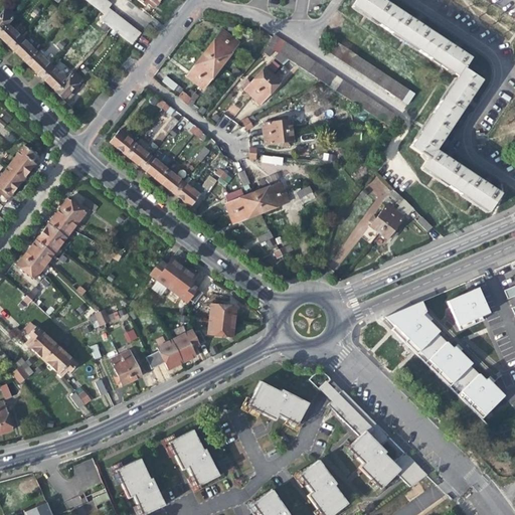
[(111,4),(105,0),(84,0),(133,37),(137,31),(108,9),(111,4)]
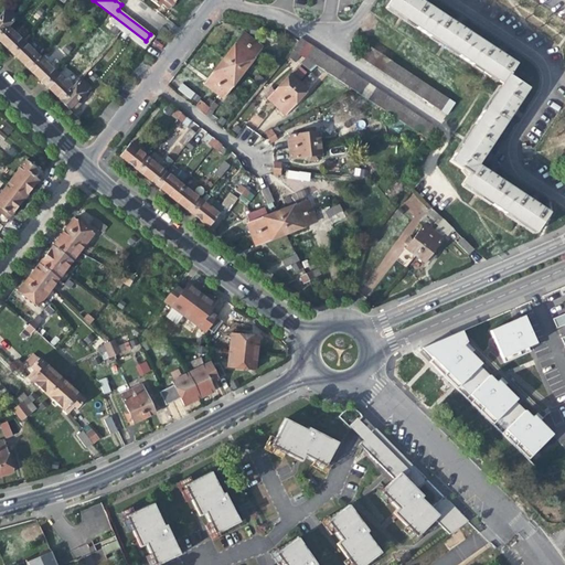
[(174,0),(148,0),(158,7),(160,3),(168,9),(170,6),(174,0)]
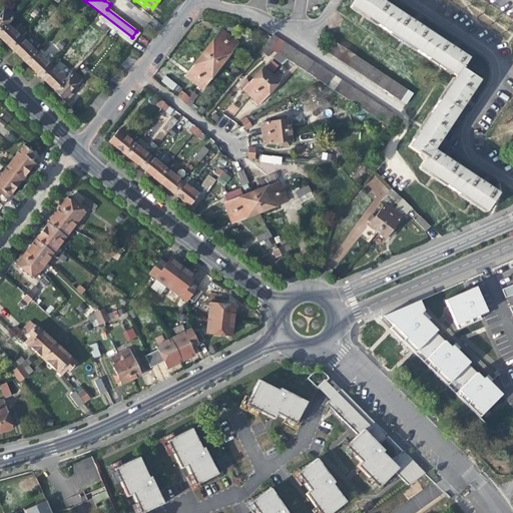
[(308,0),(307,8),(319,10),(320,0),(308,0)]
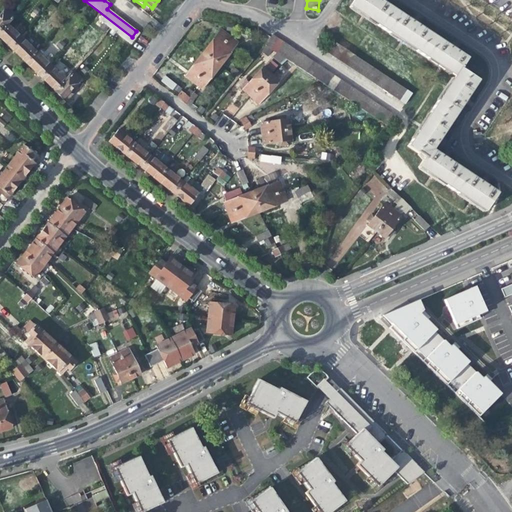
[(352,0),(349,5),(376,23),(374,25),(381,29),(392,11),(376,1),(376,0),(352,0)]
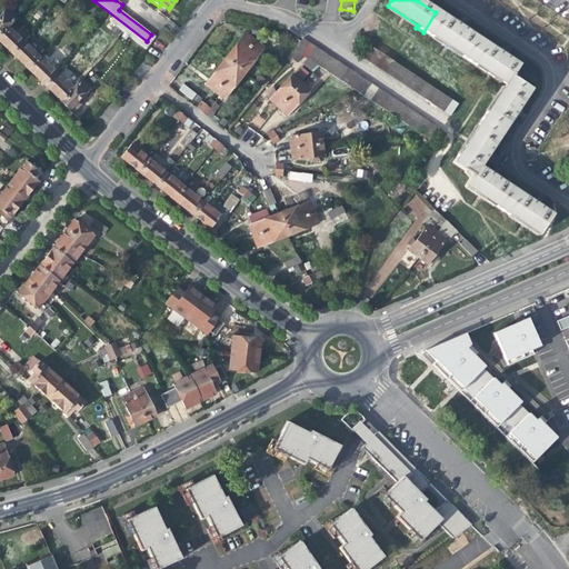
[(416,29),(416,28),(418,26),(388,6),(386,9),(416,29)]
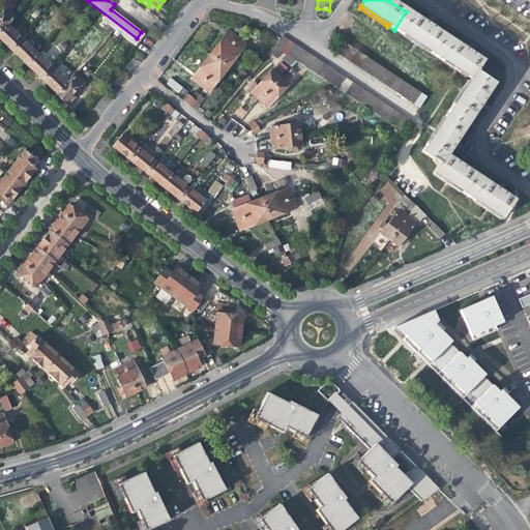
[(0,29),(5,24),(13,16),(6,7),(0,12),(0,29)]
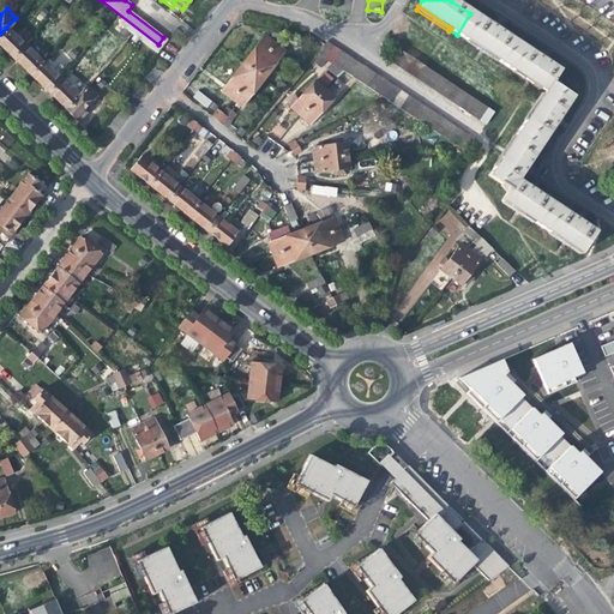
[(495,60),(503,65),(517,44),(498,31),(499,30),(492,25),(491,26),(470,13),(457,35),(464,40),(465,38),(497,59),(495,60)]
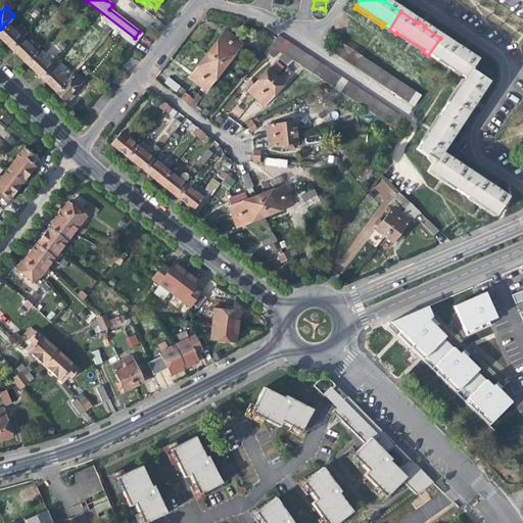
[(13,32),(5,24),(0,29),(0,39),(2,42),(10,49),(20,39),(13,32)]
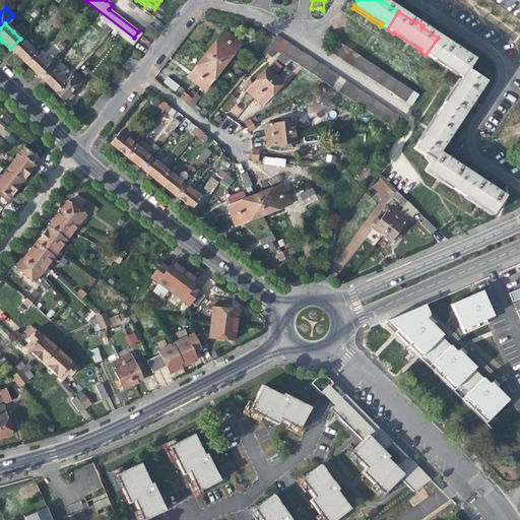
[(213,43),(204,55),(213,61),(232,37),(222,30),(213,43)]
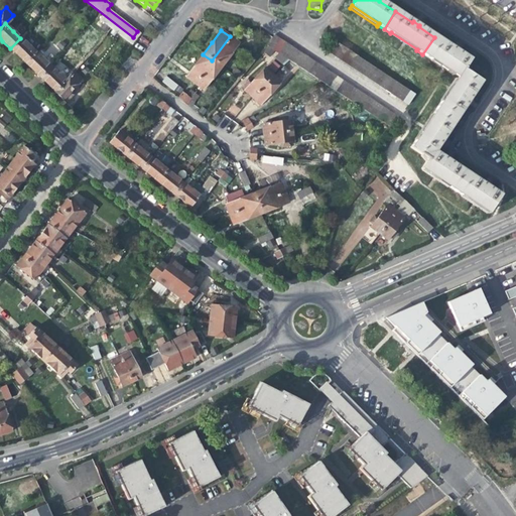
[(415,52),(416,50),(417,49),(391,32),(390,33),(389,35),(415,52)]
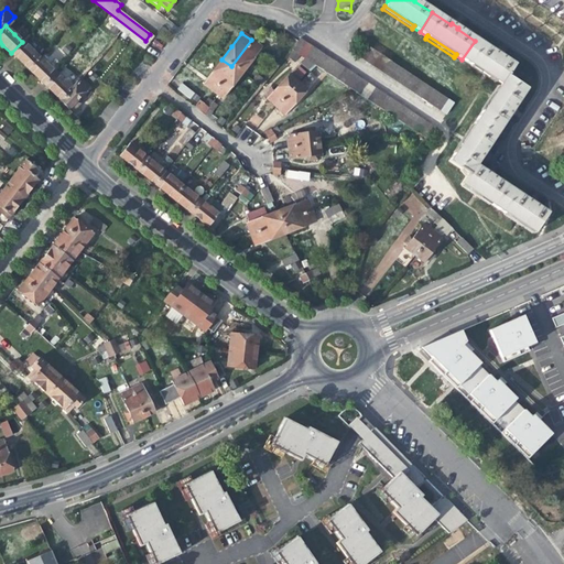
[(296,42),(291,51),(292,52),(300,56),(308,63),(315,67),(334,79),(342,67),(335,63),(299,39),(296,42)]
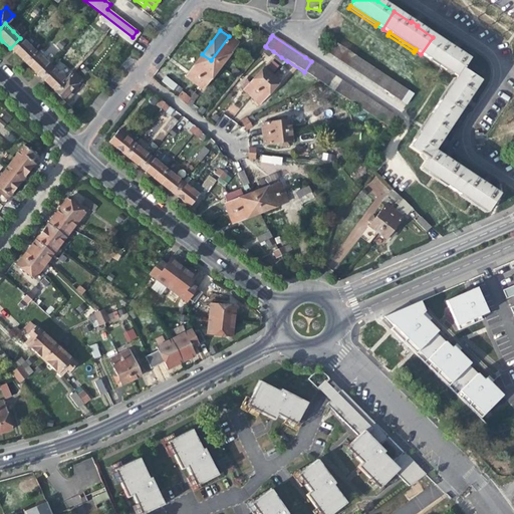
[(237,43),(229,36),(211,60),(219,66),(228,54),(237,43)]
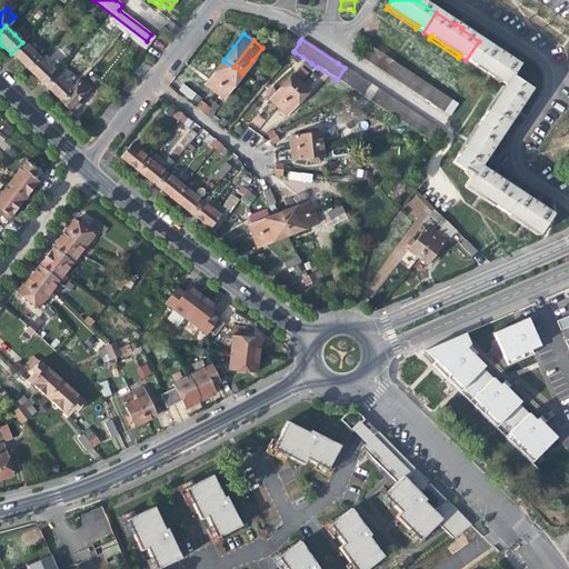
[(500,81),(505,83),(509,76),(517,66),(503,58),(505,56),(498,52),(497,53),(479,41),(466,60),(473,66),(475,63),(500,81)]
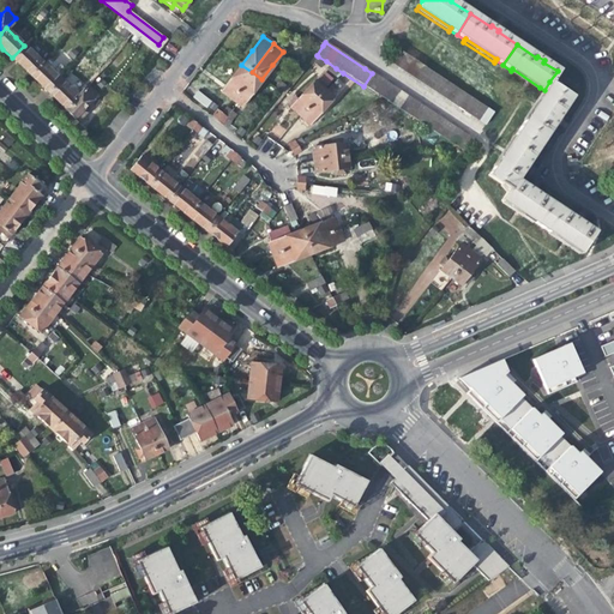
[(32,54),(24,46),(12,58),(20,66),(30,74),(42,62),(32,53),(32,54)]
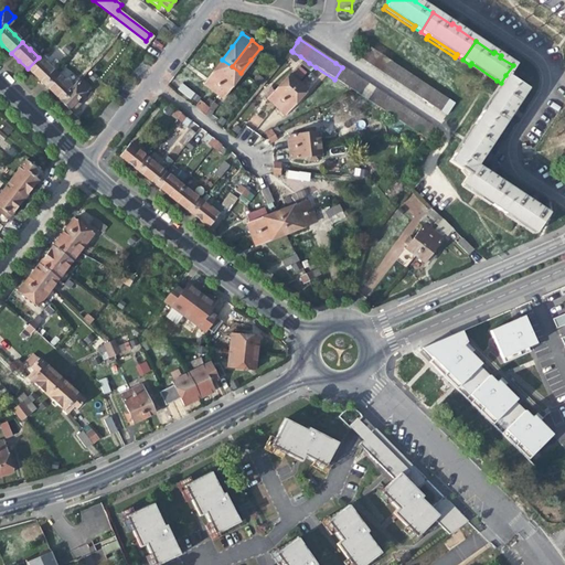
[(358,56),(445,115),(452,103),(365,45),(358,56)]
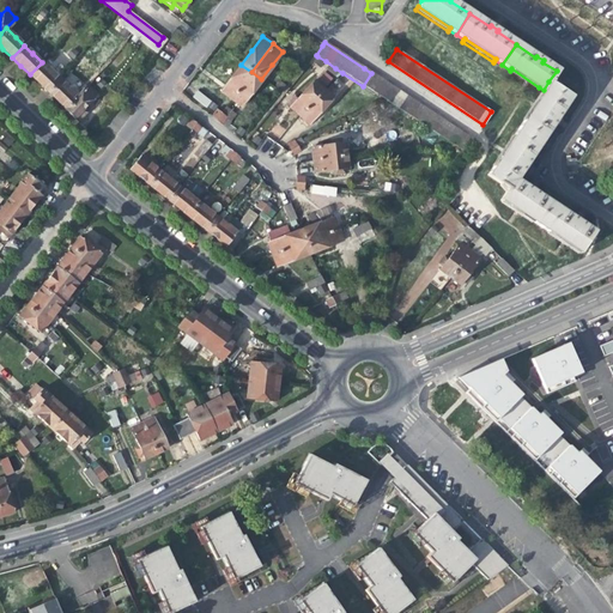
[(317,73),(326,61),(317,56),(316,55),(307,66),(317,73)]
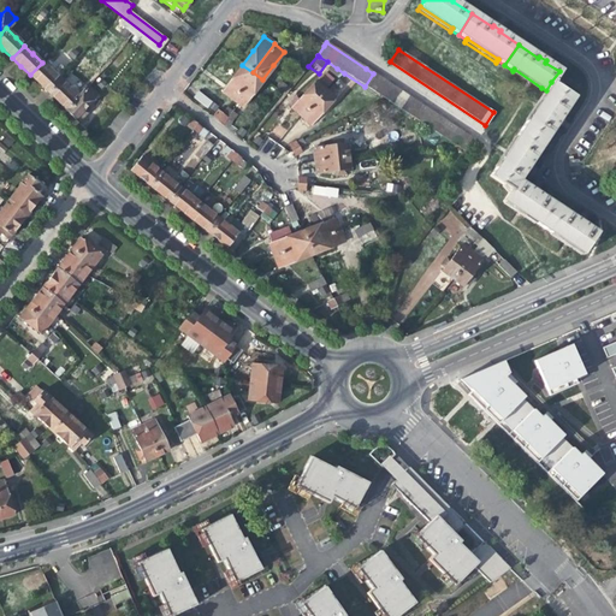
[(52,71),(42,63),(30,75),(40,84),(47,92),(59,80),(51,71),(52,71)]
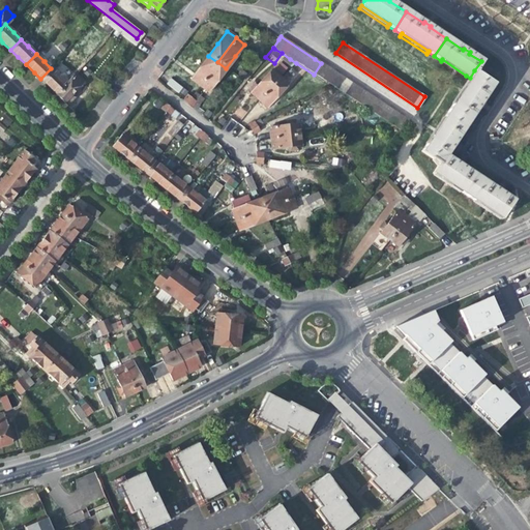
[(190,79),(199,85),(217,62),(208,56),(197,71),(190,79)]
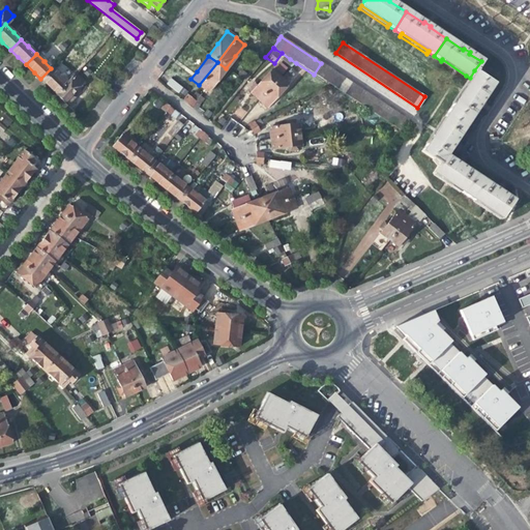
[(287,70),(296,63),(290,59),(283,67),(287,70)]
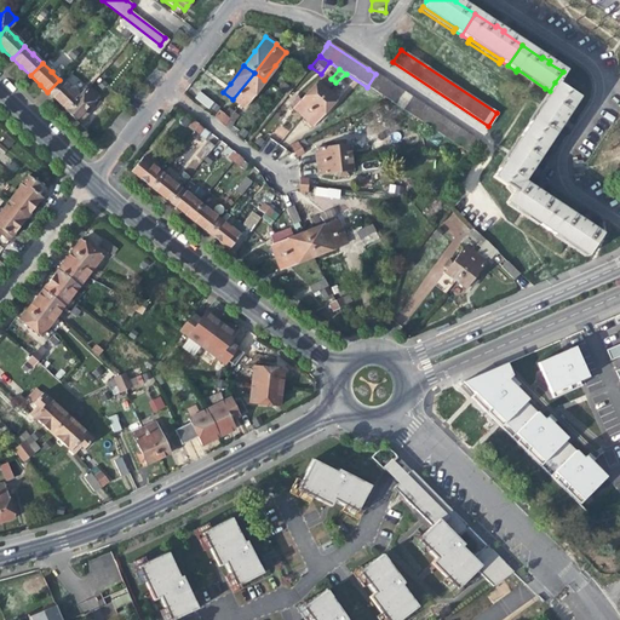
[(543,91),(545,89),(517,69),(516,72),(515,73),(543,91)]
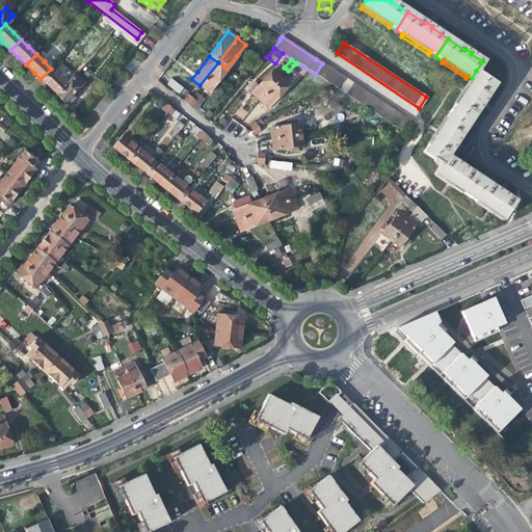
[(216,82),(227,69),(218,62),(200,85),(209,92),(216,82)]
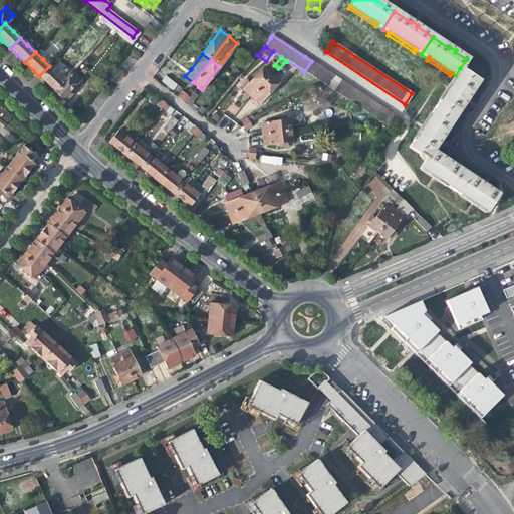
[(396,117),(311,61),(304,72),(321,83),(390,127),(396,117)]
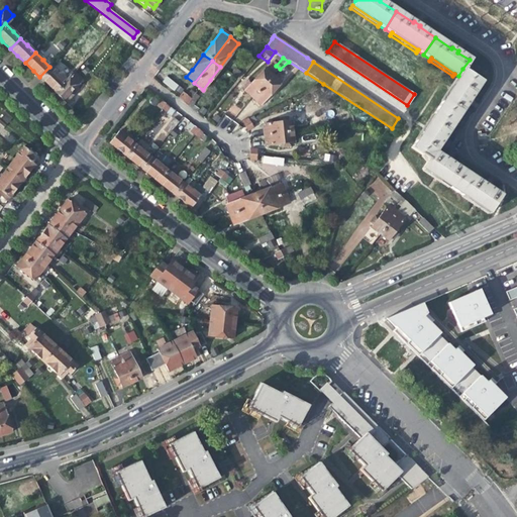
[(57,74),(49,67),(39,77),(46,84),(55,91),(65,80),(58,73),(57,74)]
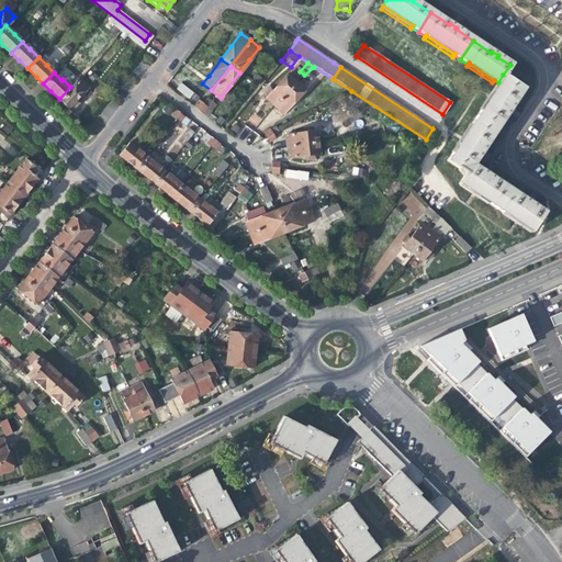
[(83,74),(79,78),(88,87),(92,82),(83,74)]
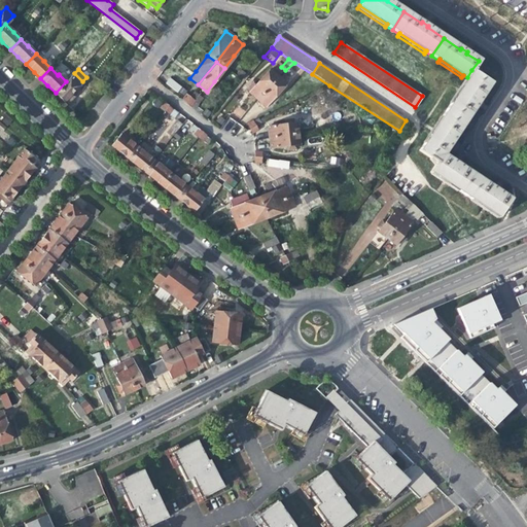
[(249,93),(257,100),(277,77),(269,70),(259,80),(249,93)]
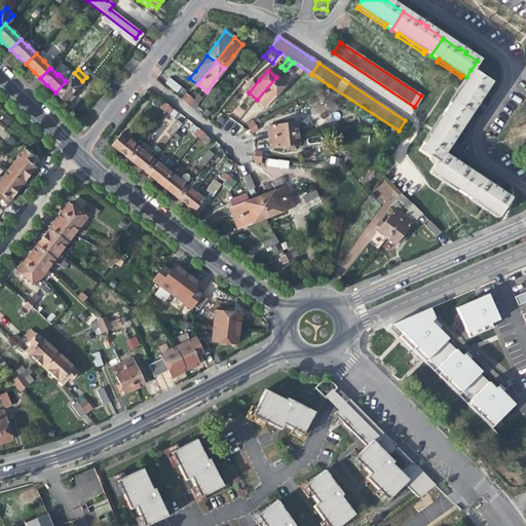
[(488,82),(471,70),(466,77),(463,82),(449,105),(447,104),(443,110),(461,122),(473,105),(474,106),(478,101),(477,100),(488,82)]
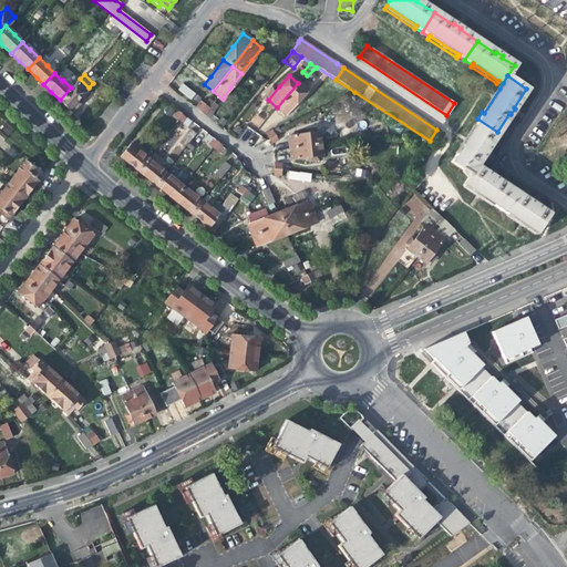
[(76,101),(89,88),(80,79),(71,88),(60,100),(59,101),(68,110),(71,107),(73,110),(76,106),(79,104),(76,101)]
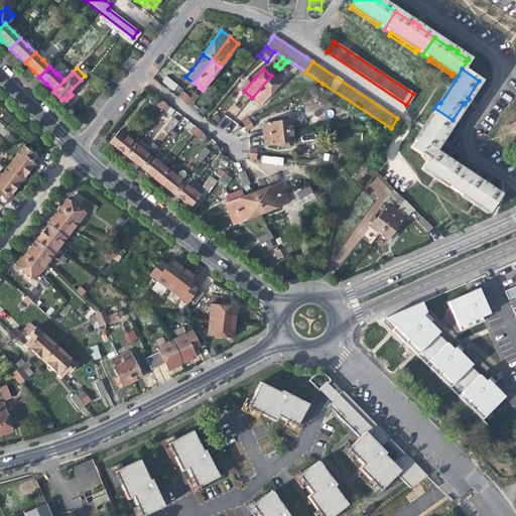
[(279,82),(271,76),(252,98),(259,105),(269,94),(279,82)]
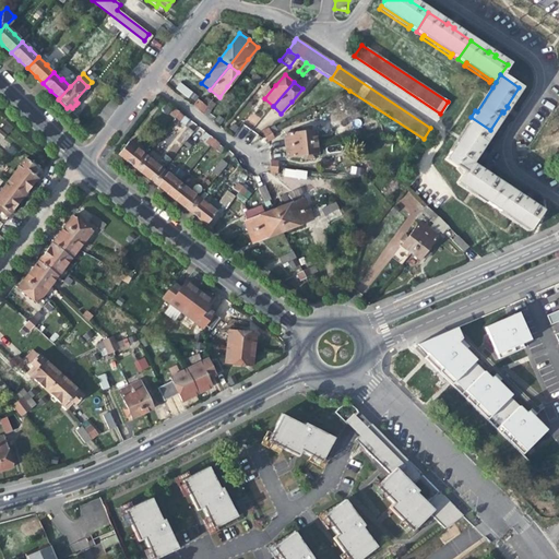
[(178,83),(174,90),(187,98),(190,93),(178,83)]
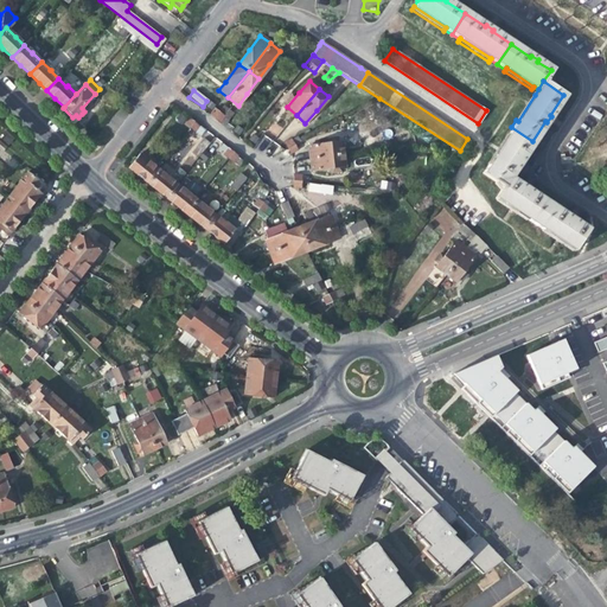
[(515,119),(516,120),(518,121),(535,95),(531,91),(515,119)]
